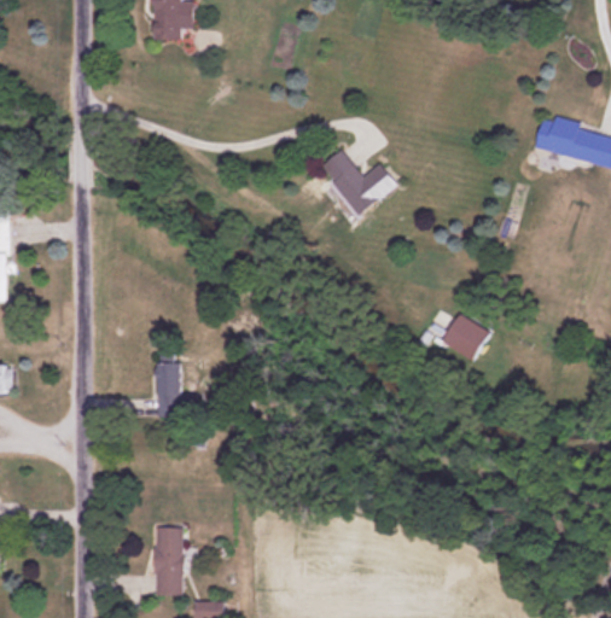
[(152,0),(153,40),(180,39),(180,29),(195,28),(193,1),(180,1),(179,0),(152,0)]
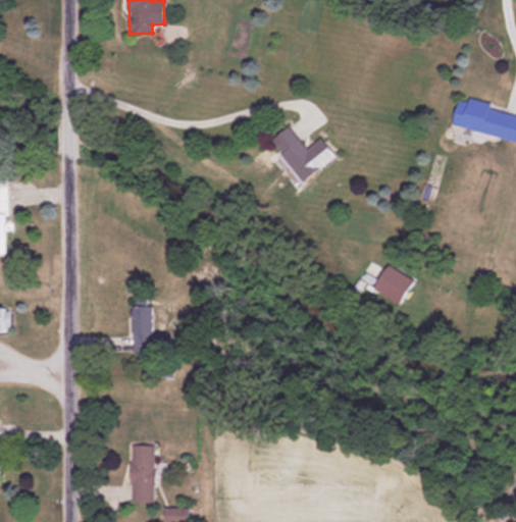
[(515,121),(515,110),(460,97),(454,124),(512,138),(515,121)]
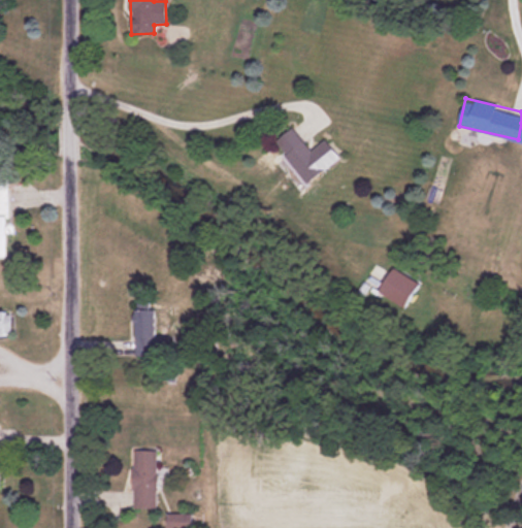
[(340,160),(326,138),(307,151),(292,128),(274,140),(303,185),(340,160)]
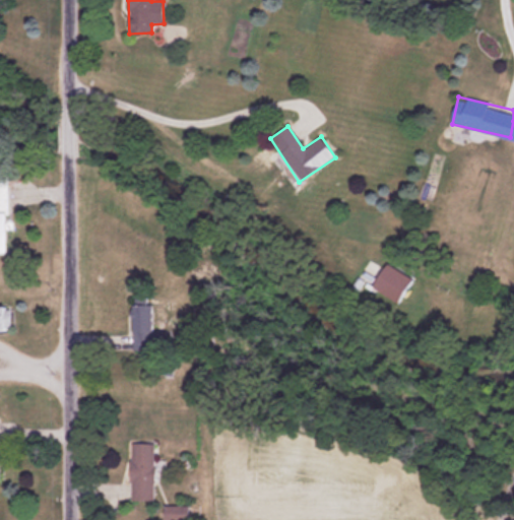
[(411,279),(383,262),(369,285),(397,303),(411,279)]
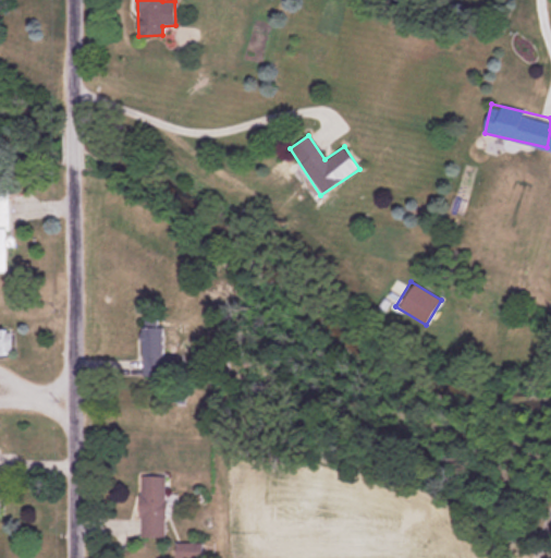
[(138,326),(137,375),(159,376),(159,326),(138,326)]
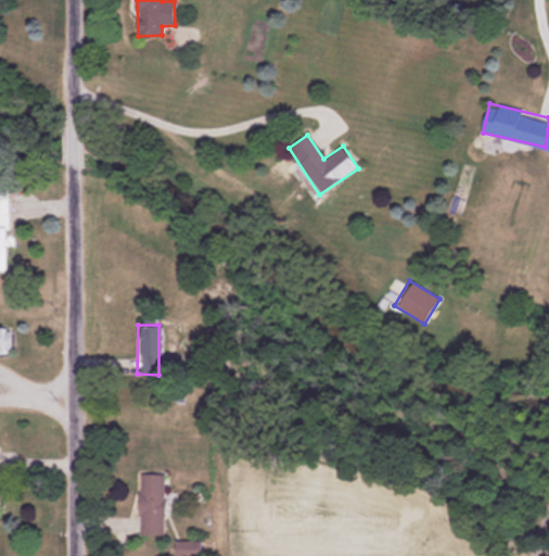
[(164,474),(138,474),(138,535),(164,535),(164,474)]
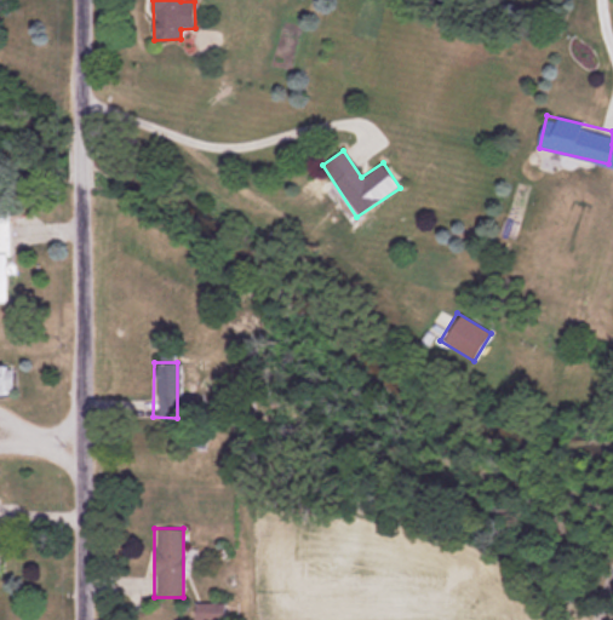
[(194,603),(194,619),(224,619),(224,603),(194,603)]
